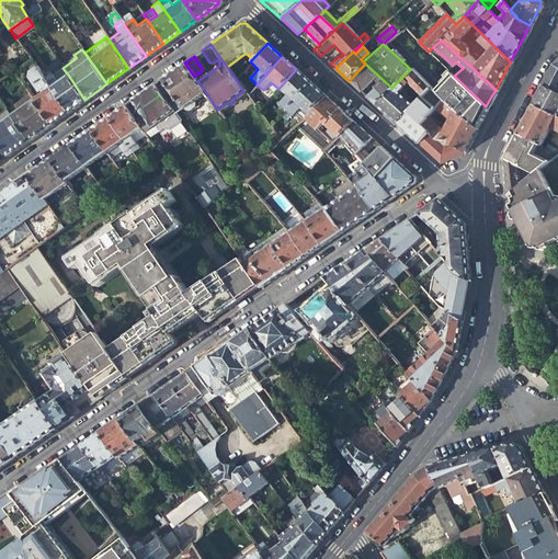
[(45,92),(33,100),(49,124),(63,115),(67,112),(41,75),(30,59),(25,63),(31,72),(30,77),(40,91),(43,90),(45,92)]
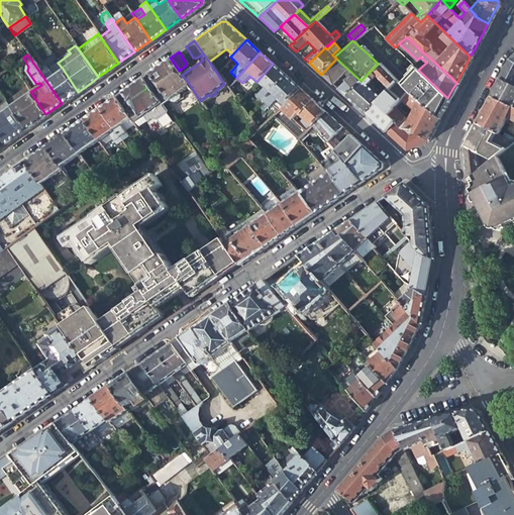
[(226,62),(233,69),(237,64),(230,57),(226,62)]
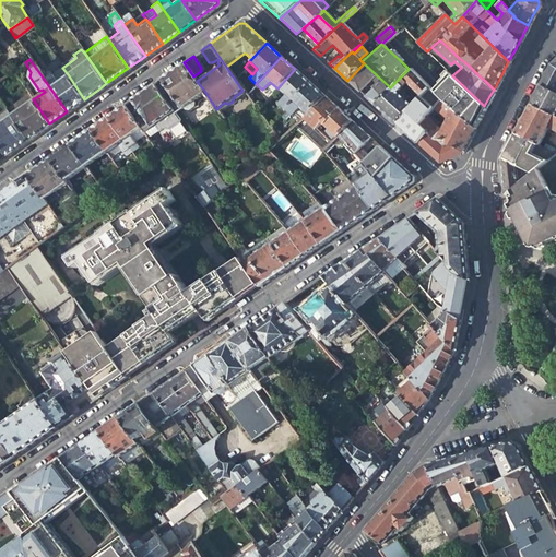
[(191,101),(204,91),(197,81),(193,76),(184,62),(158,80),(154,83),(174,113),(182,107),(184,108),(186,109),(191,105),(192,103),(191,101)]
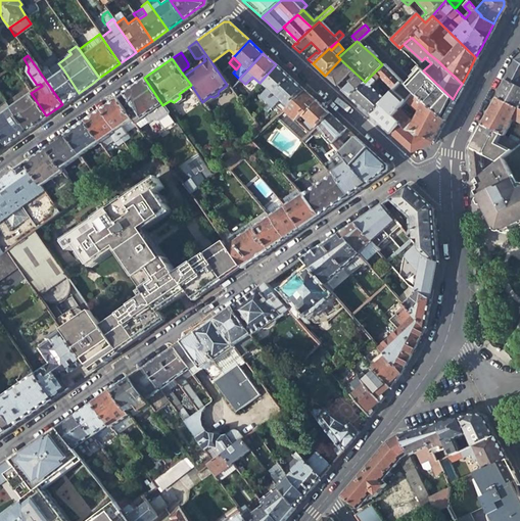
[(519,81),(519,78),(519,58),(514,60),(511,67),(505,80),(519,87),(519,81)]
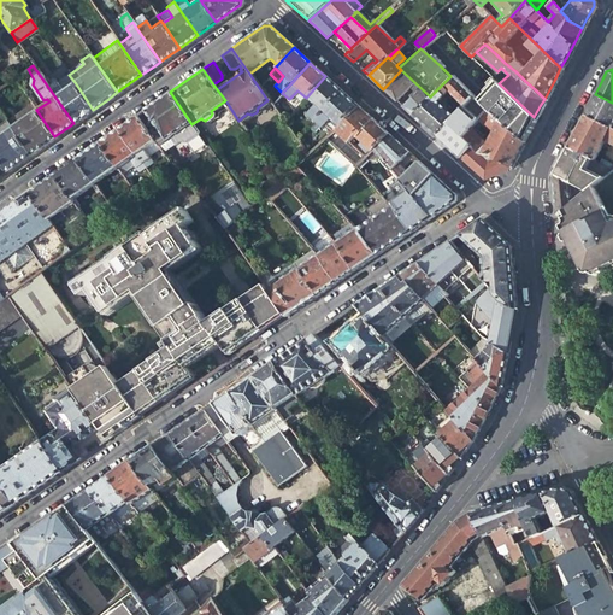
[(430,97),(401,70),(383,89),(396,100),(410,86),(416,92),(402,106),(412,116),(430,97)]
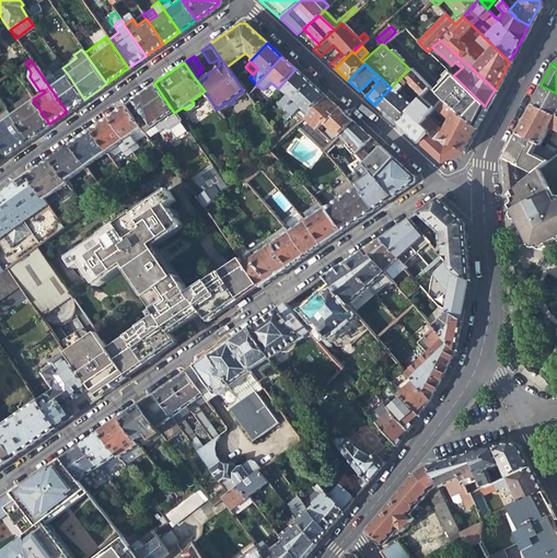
[(62,68),(53,76),(57,82),(68,74),(62,68)]
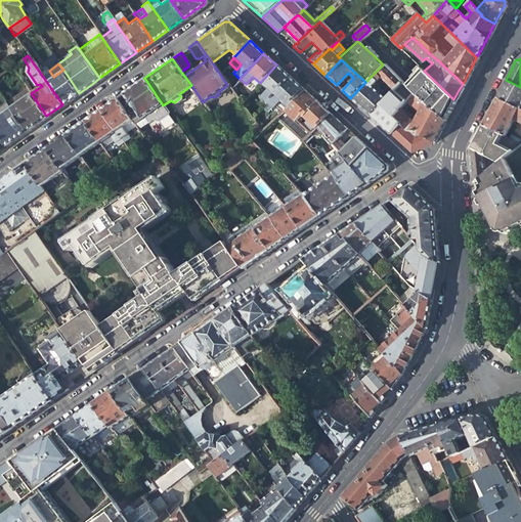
[(256,101),(262,106),(289,77),(286,74),(276,64),(260,83),(267,89),(263,94),(256,101)]
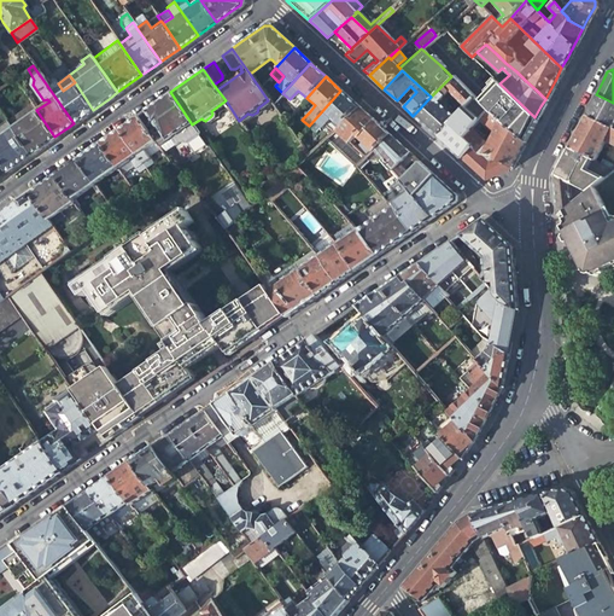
[(446,91),(463,106),(473,96),(451,76),(431,97),(413,116),(425,127),(436,137),(454,116),(438,102),(446,91)]
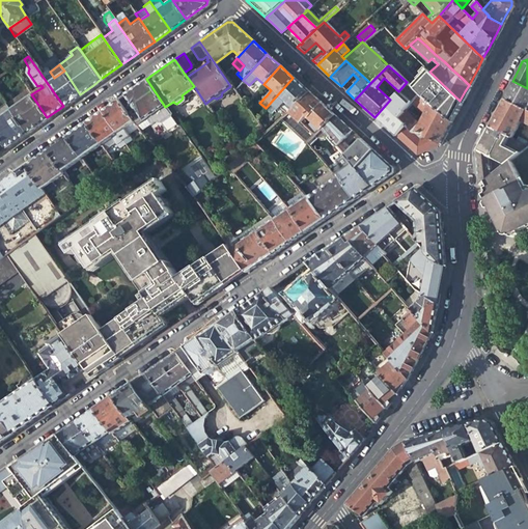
[(46,66),(38,71),(63,106),(68,103),(80,94),(64,71),(54,78),(50,72),(46,66)]
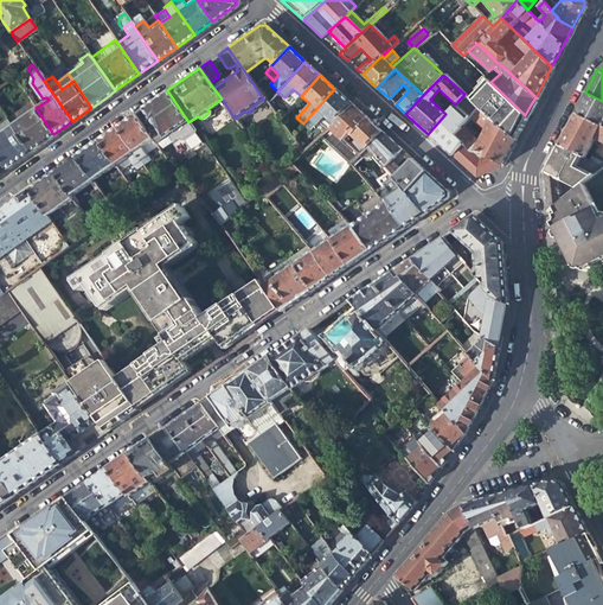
[(491,82),(487,77),(475,89),(473,91),(468,96),(473,101),(479,106),(478,107),(513,139),(515,133),(518,131),(525,115),(491,82)]
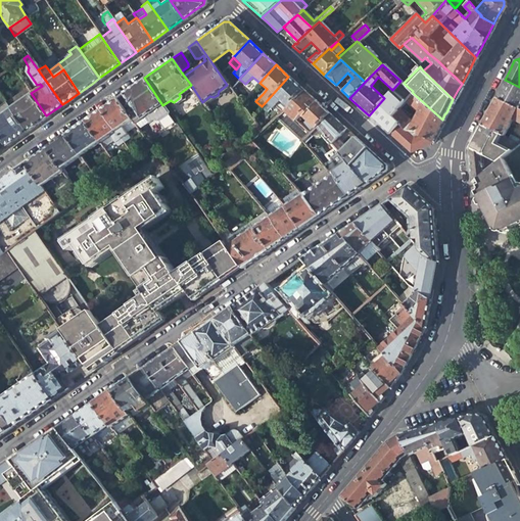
[(279,100),(287,107),(303,90),(292,80),(288,77),(262,106),(258,110),(261,113),(264,110),(265,111),(270,106),(272,108),(275,105),(279,100)]
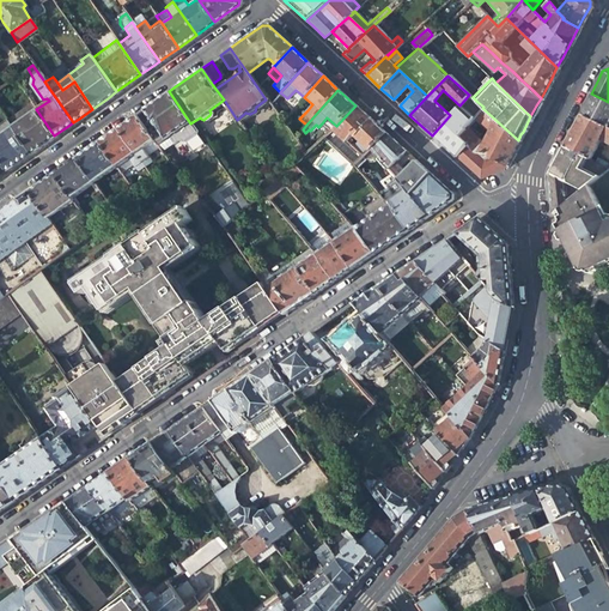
[(196,132),(190,123),(169,91),(144,109),(135,114),(152,139),(156,145),(169,135),(176,146),(196,132)]
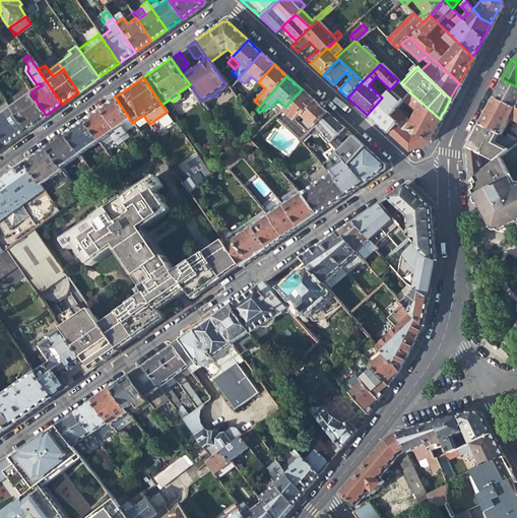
[(516,86),(502,79),(497,87),(492,96),(516,110),(516,86)]
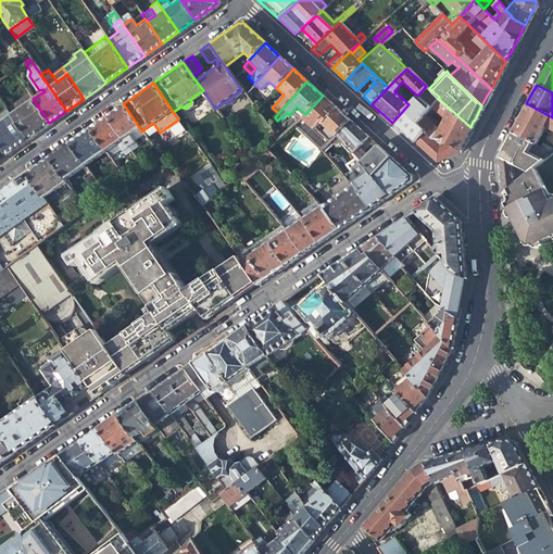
[(430,106),(431,106),(438,98),(439,97),(434,92),(429,88),(426,86),(417,96),(430,106)]
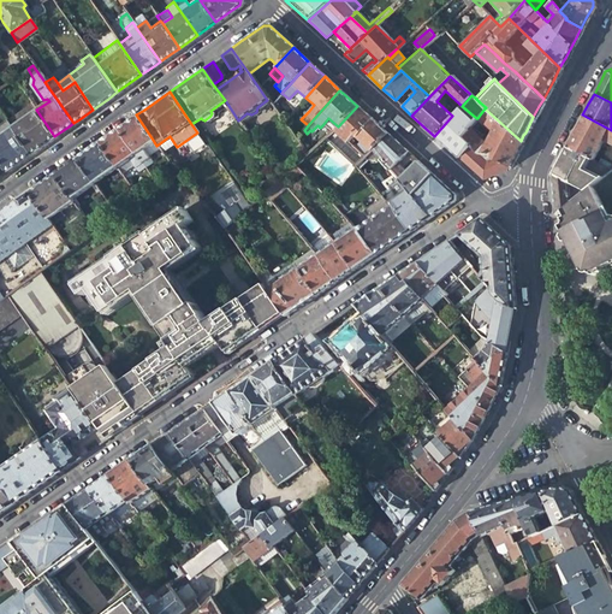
[(301,102),(309,111),(314,105),(306,98),(301,102)]
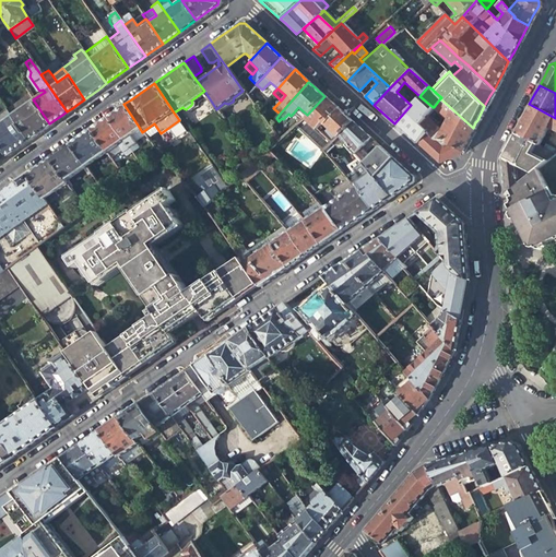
[(28,93),(6,108),(10,116),(33,99),(28,93)]
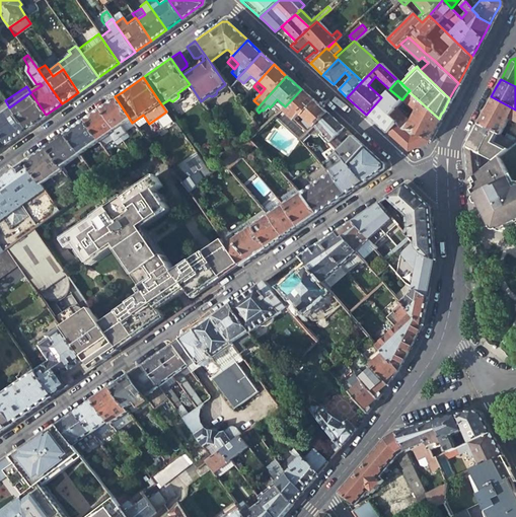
[(281,109),(291,120),(295,116),(298,113),(300,115),(314,101),(308,96),(301,89),(285,106),(281,109)]
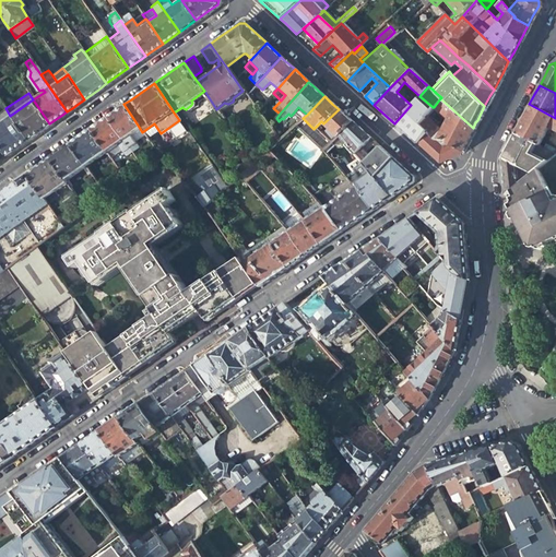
[(426,116),(425,117),(418,126),(425,131),(433,138),(448,141),(447,144),(461,151),(468,138),(473,128),(440,98),(434,107),(448,119),(441,132),(426,116)]
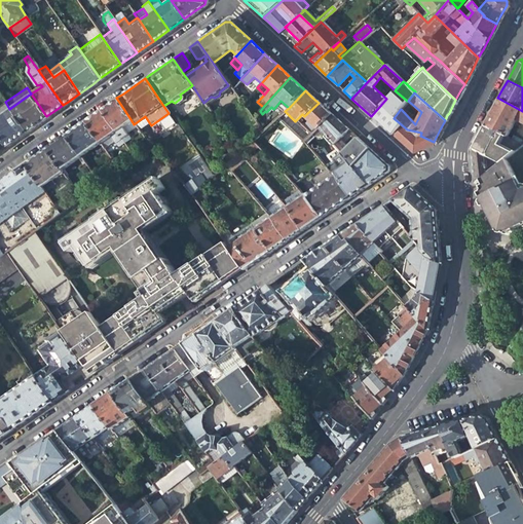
[(31,94),(9,109),(25,132),(36,123),(46,116),(31,94)]
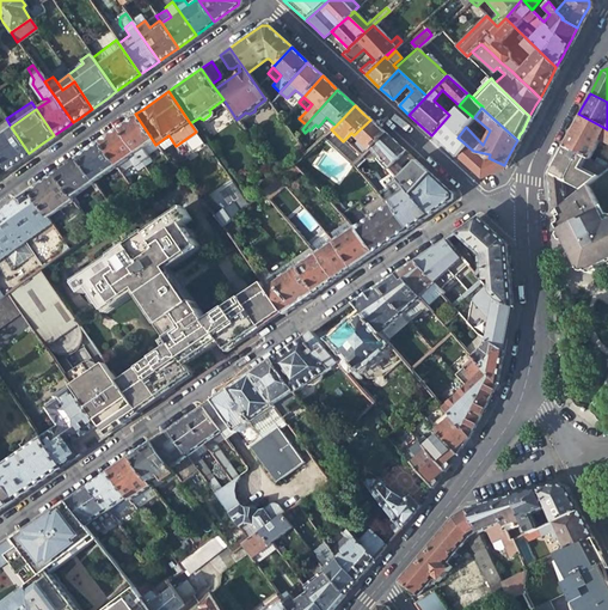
[(149,162),(143,154),(140,147),(152,139),(135,114),(122,123),(116,128),(142,166),(149,162)]
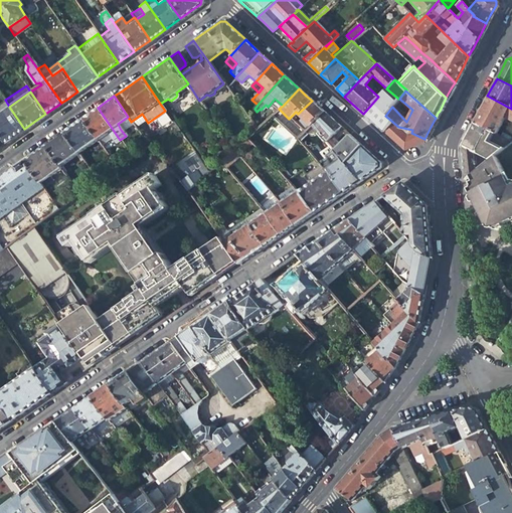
[(511,109),(487,96),(481,109),(474,123),(495,133),(504,118),(511,121),(511,109)]
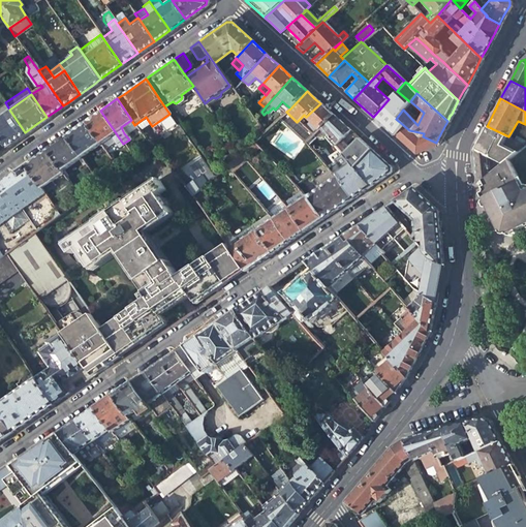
[(402,111),(389,99),(373,117),(383,126),(393,134),(402,124),(396,119),(402,111)]
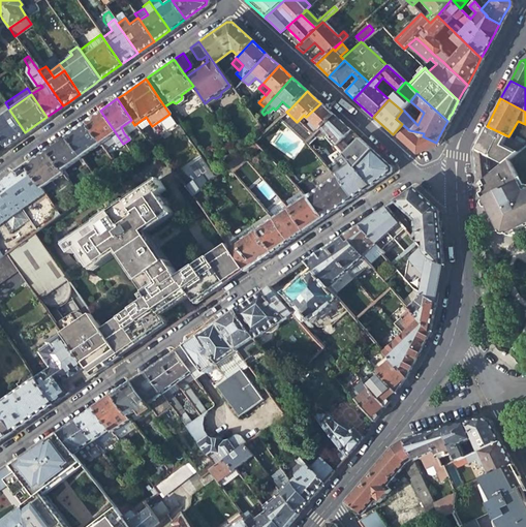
[(285,113),(286,112),(290,109),(282,101),(278,106),(285,113)]
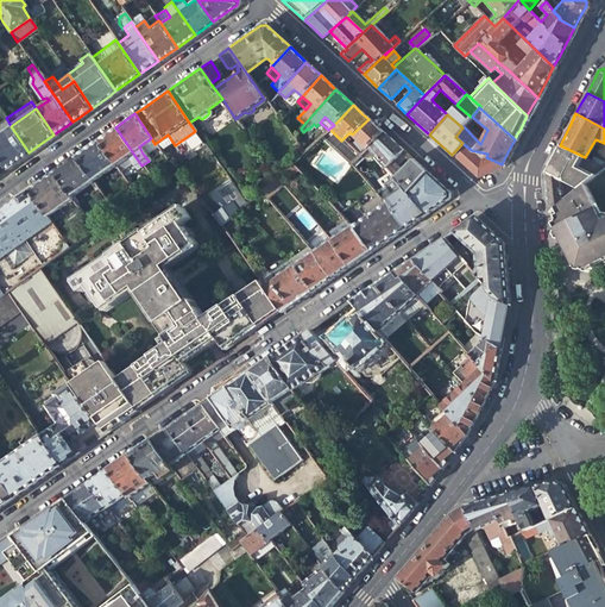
[(0,164),(4,170),(18,161),(29,152),(11,126),(6,118),(0,121),(0,164)]
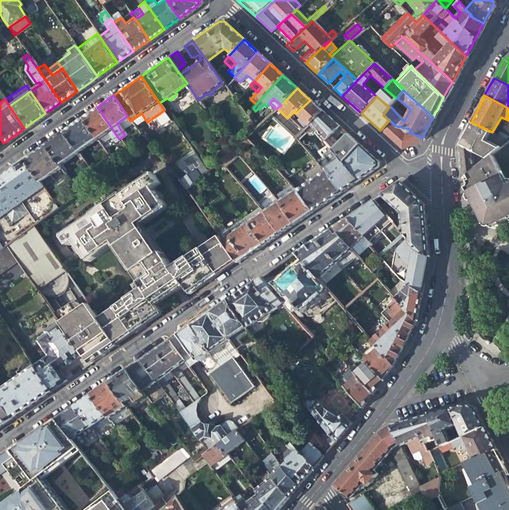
[(296,113),(299,117),(301,120),(295,126),(301,131),(308,124),(321,111),(317,107),(310,100),(296,113)]
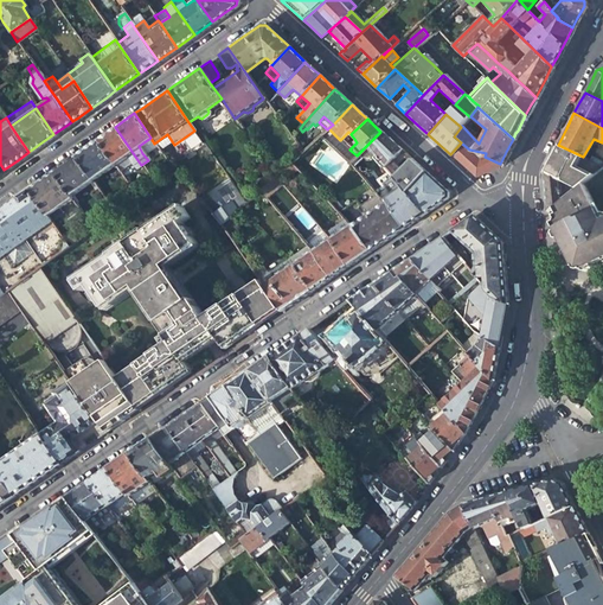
[(133,170),(141,165),(115,127),(111,131),(97,140),(113,163),(124,155),(128,163),(133,170)]
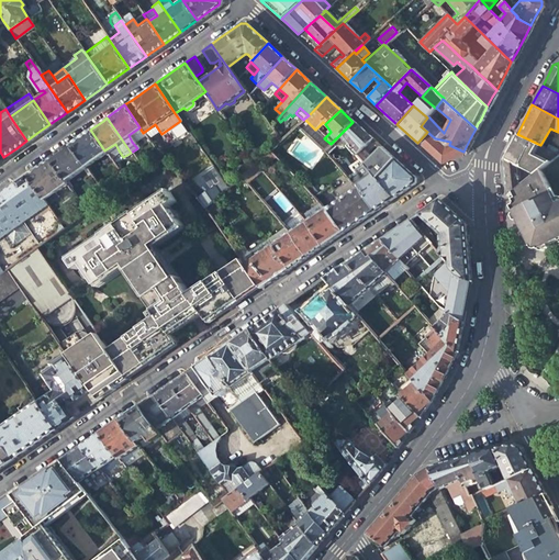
[(371,138),(353,122),(338,136),(355,155),(371,138)]
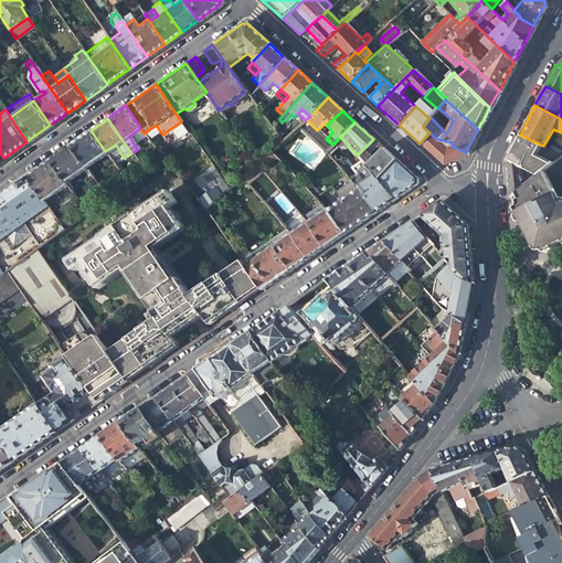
[(145,135),(144,134),(140,128),(129,136),(133,142),(145,135)]
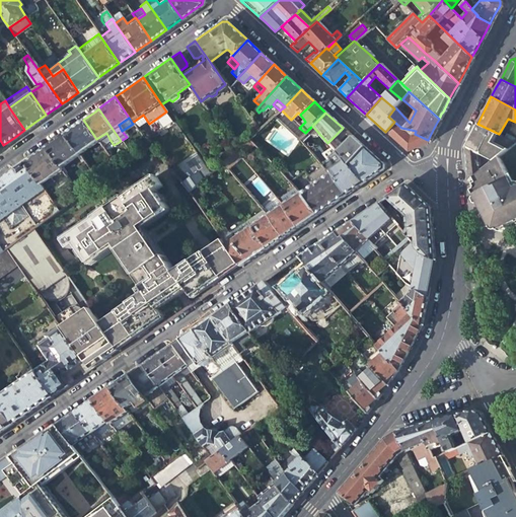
[(303,119),(297,125),(299,128),(305,122),(303,119)]
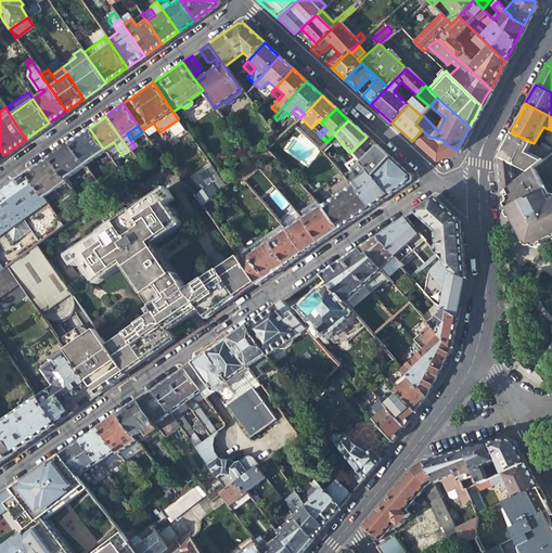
[(103,155),(106,153),(103,149),(89,128),(80,133),(68,142),(84,165),(101,153),(103,155)]
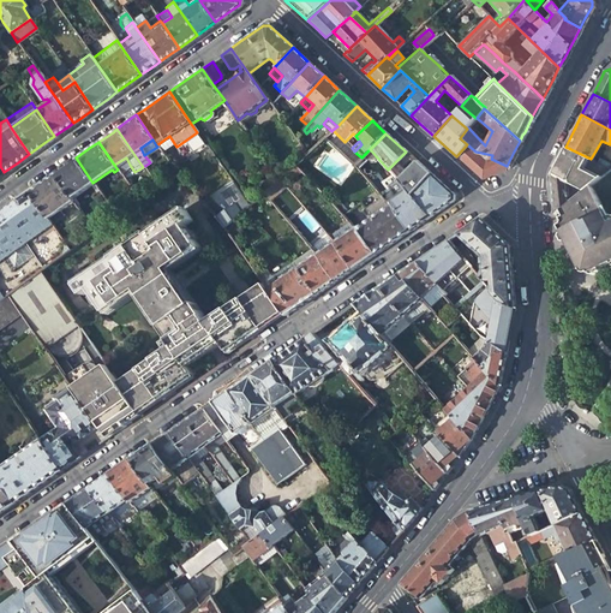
[(480,178),(507,166),(491,159),(492,155),(475,152),(467,144),(456,156),(468,167),(480,178)]
